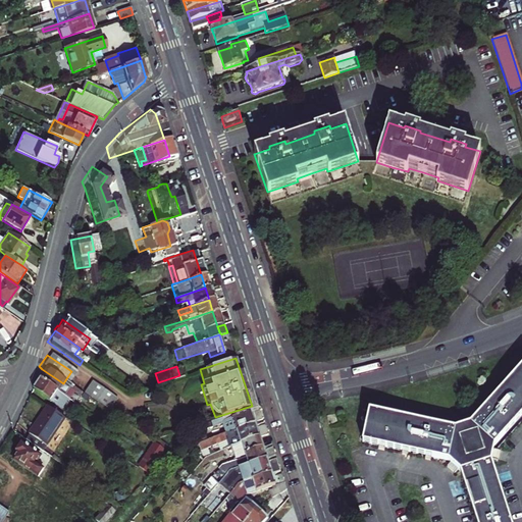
[(461,471),(471,504),(476,521),(509,521),(496,477),(490,462),(493,446),(521,414),(521,367),(470,424),(468,425),(458,428),(455,429),(369,411),(367,420),(366,426),(363,442),(448,461),(451,463),(458,469),(461,471)]
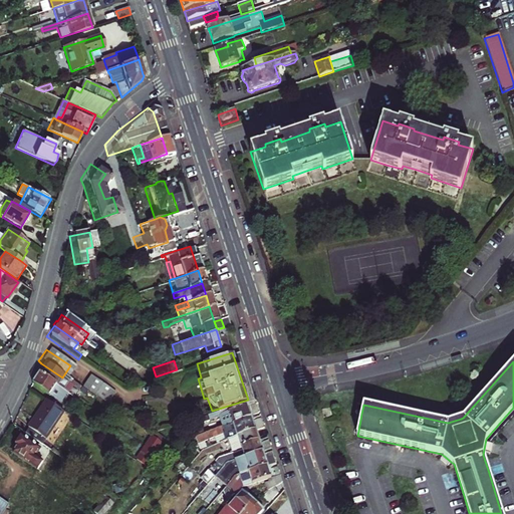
[(41,363),(34,372),(63,394),(67,387),(73,391),(75,388),(70,383),(70,382),(62,377),(41,363)]
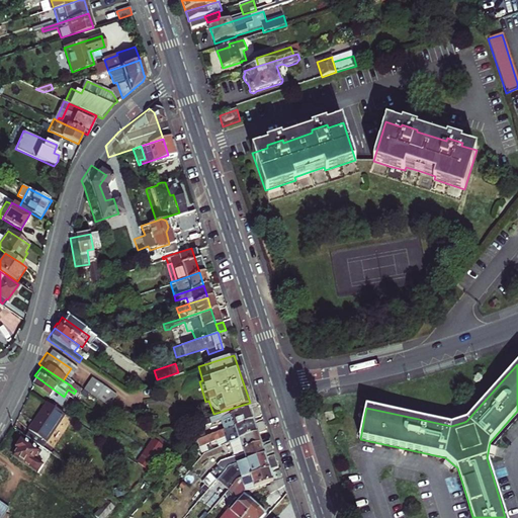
[(56,408),(64,397),(34,375),(27,386),(56,408)]
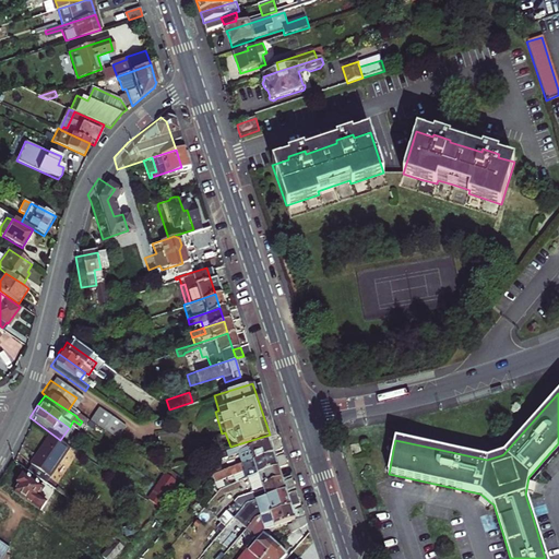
[(92,409),(83,421),(110,440),(119,428),(92,409)]
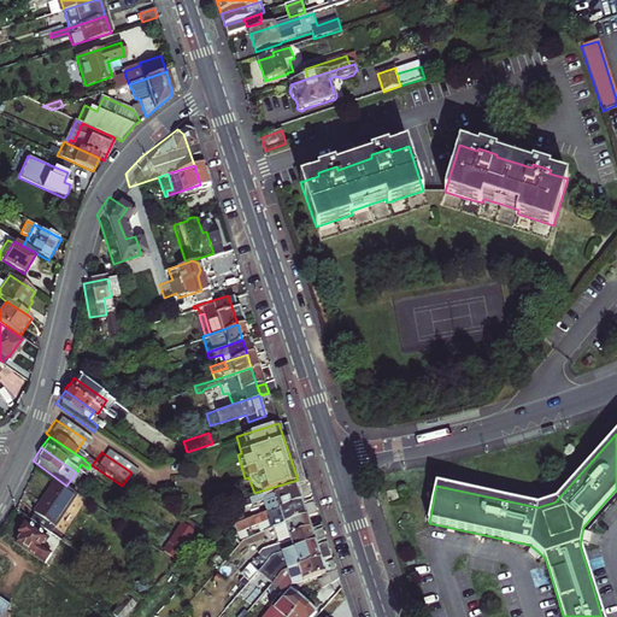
[(304,497),(298,480),(254,493),(211,507),(212,511),(218,510),(222,522),(225,521),(236,517),(233,506),(242,504),(241,503),(254,499),(258,511),(304,497)]
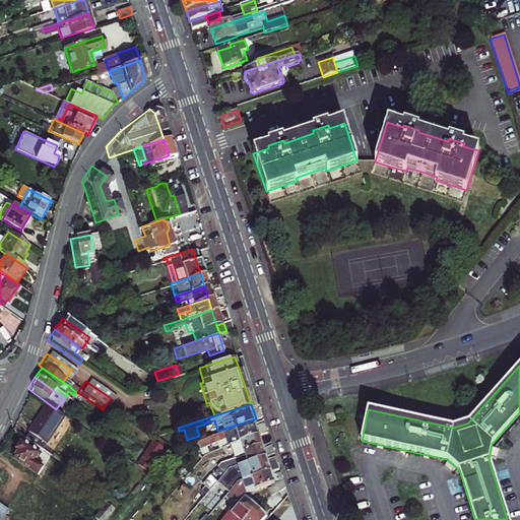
[(59,418),(42,407),(31,421),(49,434),(59,418)]
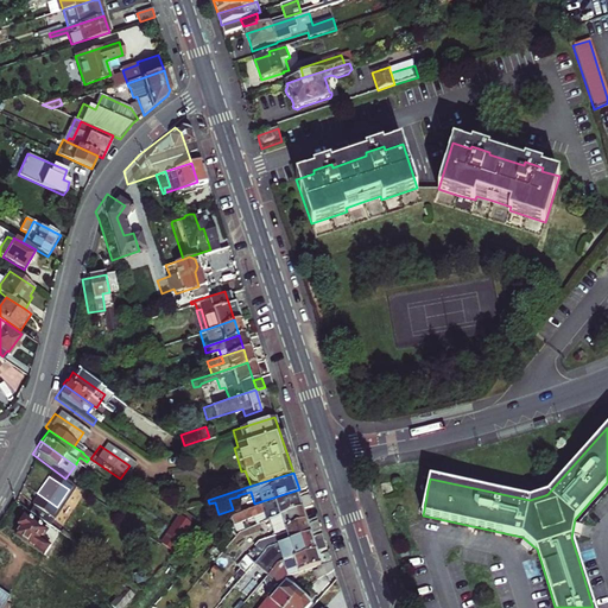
[(304,504),(299,489),(254,504),(233,510),(222,513),(221,515),(223,521),(244,515),(245,523),(261,518),(293,507),(304,504)]
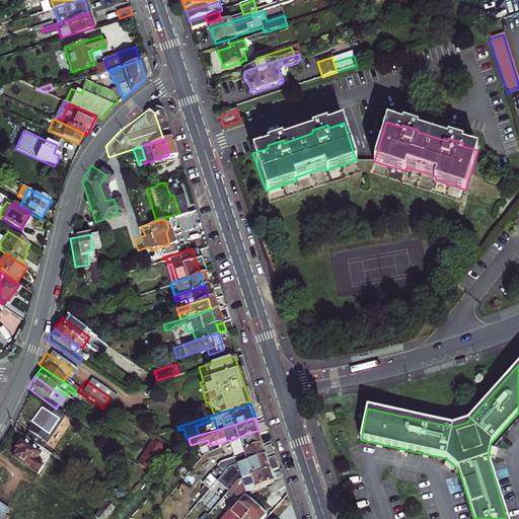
[(22,433),(41,445),(49,433),(31,421),(22,433)]
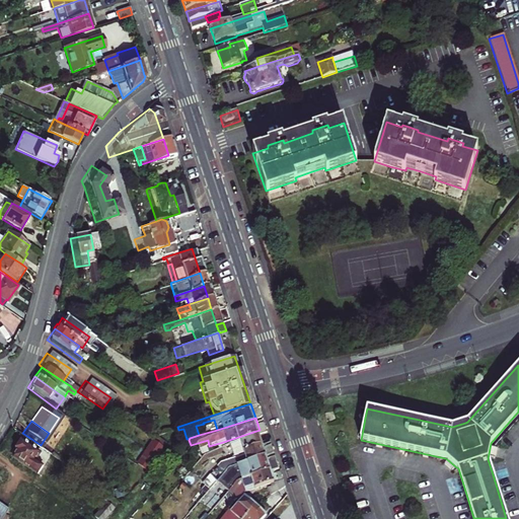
[(41,445),(22,433),(20,437),(38,449),(41,445)]
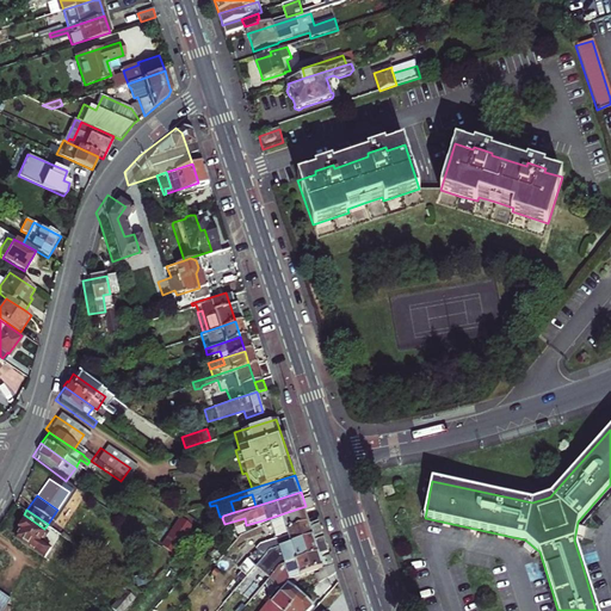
[(266,532),(300,522),(295,510),(263,520),(266,532)]
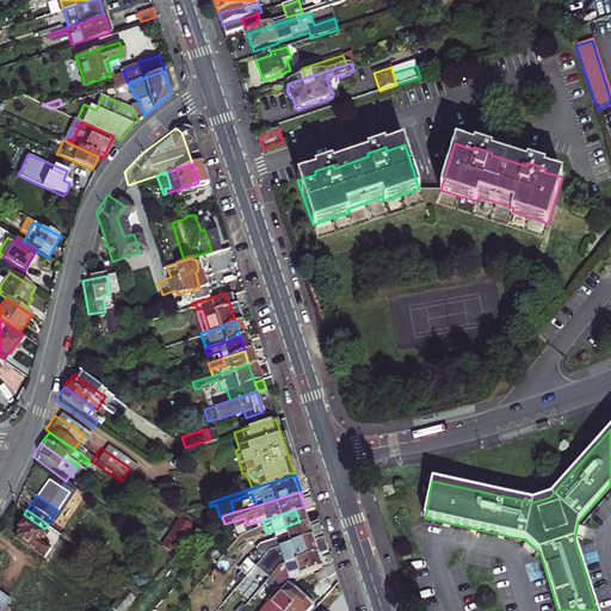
[(44,529),(24,514),(19,520),(43,537),(37,544),(38,545),(37,548),(44,553),(56,536),(44,529)]
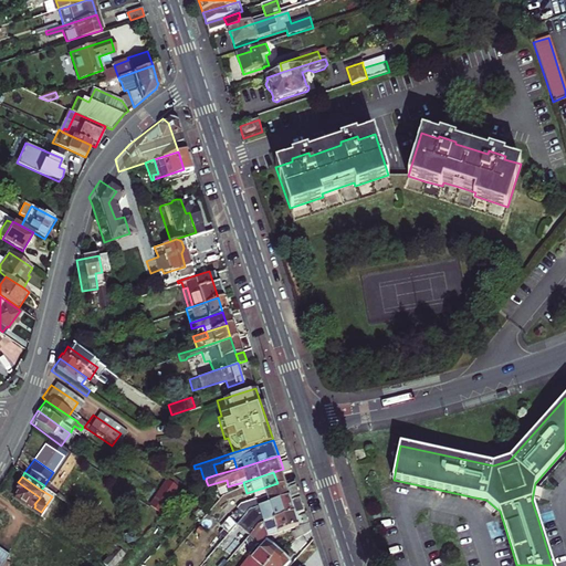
[(34,504),(40,498),(18,482),(12,491),(14,493),(10,499),(37,517),(41,512),(34,507),(35,505),(34,504)]
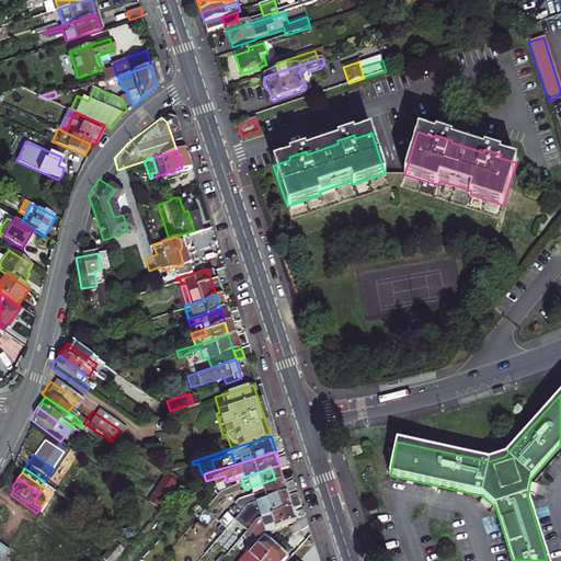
[(169,485),(159,478),(152,488),(165,496),(170,490),(167,488),(169,485)]
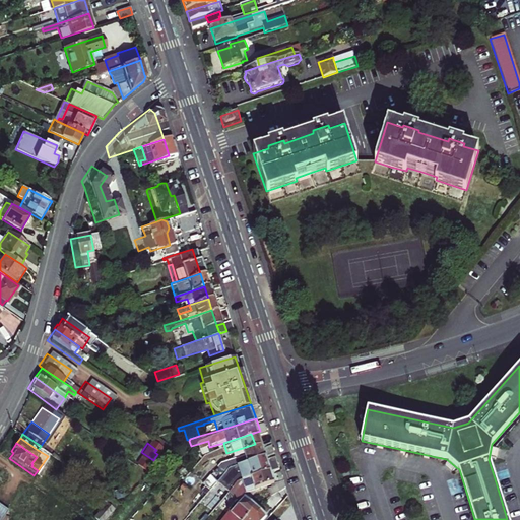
[(221,469),(222,468),(259,457),(255,444),(226,453),(229,459),(215,463),(211,468),(217,473),(221,469)]
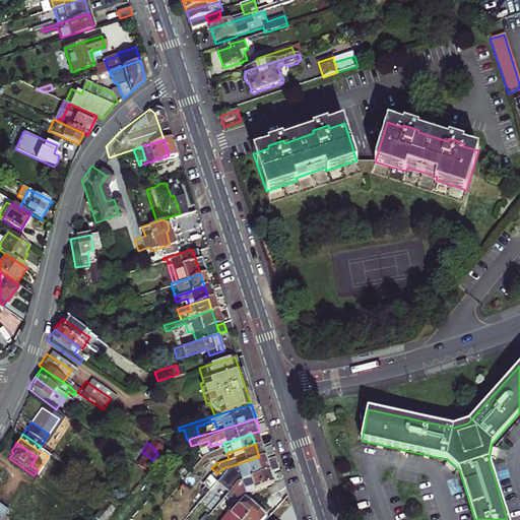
[(153,460),(141,452),(131,466),(139,472),(148,460),(151,462),(153,460)]
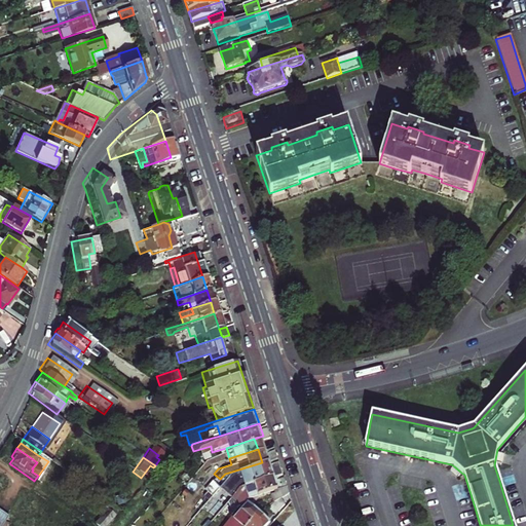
[(271,461),(262,464),(262,462),(225,474),(226,478),(229,476),(232,484),(226,486),(219,493),(224,498),(232,488),(266,477),(275,474),(271,461)]
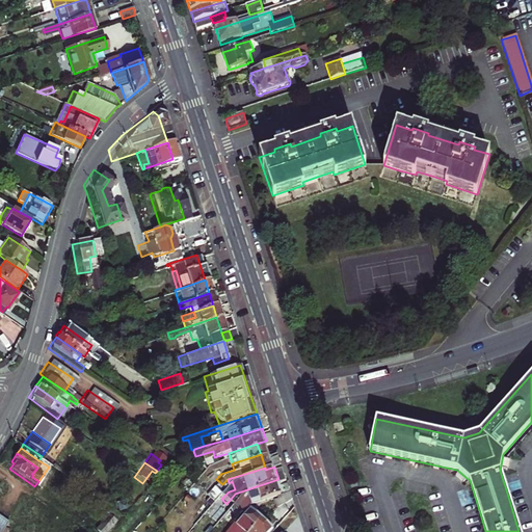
[(463,482),(467,478),(459,472),(456,476),(463,482)]
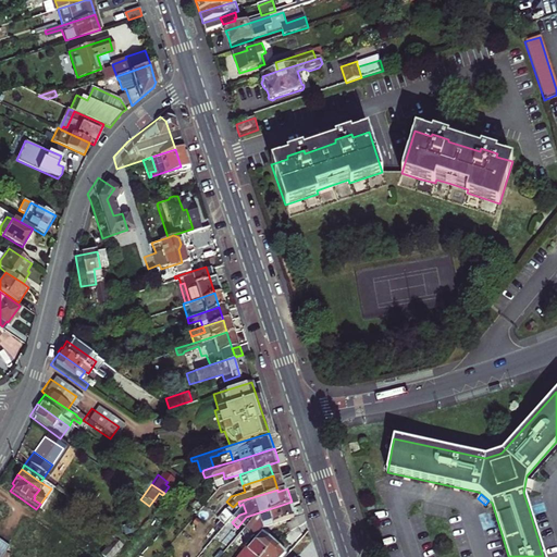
[(293,504),(283,507),(282,505),(246,517),(237,528),(242,531),(248,523),(254,528),(283,518),(296,514),(293,504)]
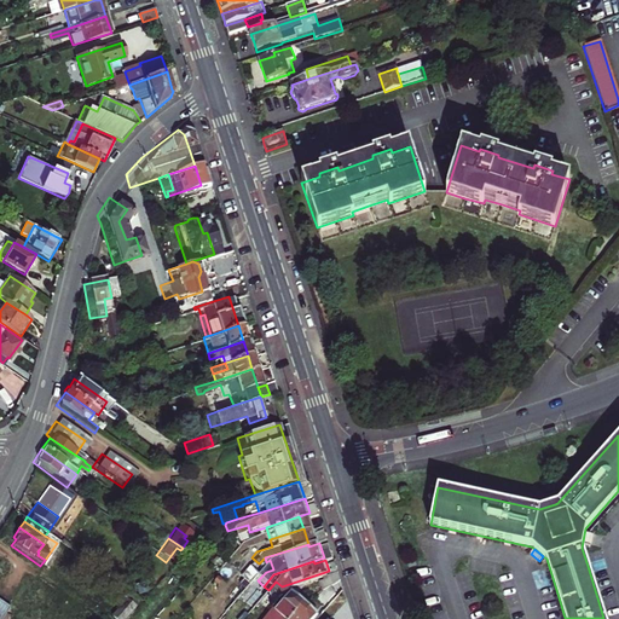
[(314,576),(317,586),(333,580),(329,571),(314,576)]
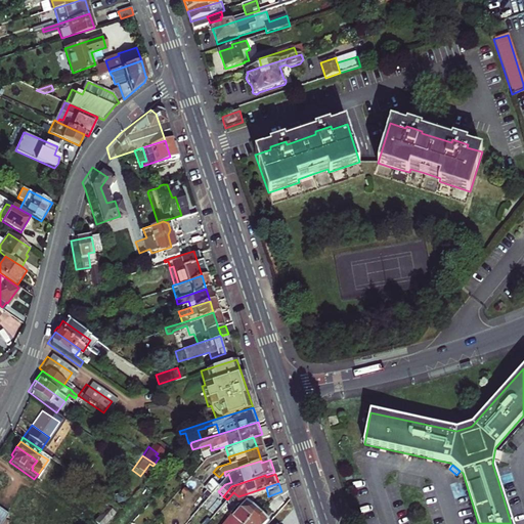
[(281,491),(268,496),(269,497),(263,499),(257,508),(264,514),(279,496),(282,495),(281,491)]
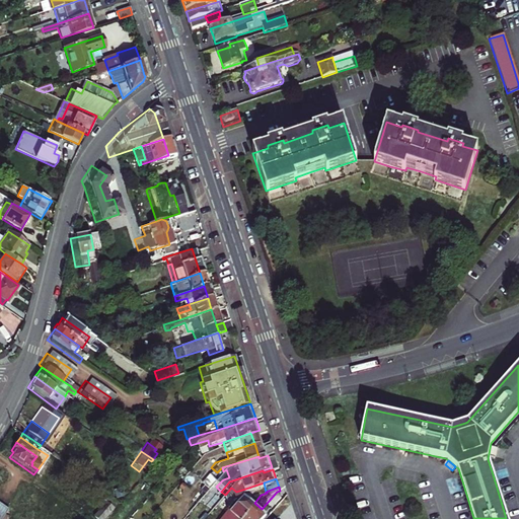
[(232,518),(245,503),(236,495),(224,510),(222,508),(212,518),(232,518)]
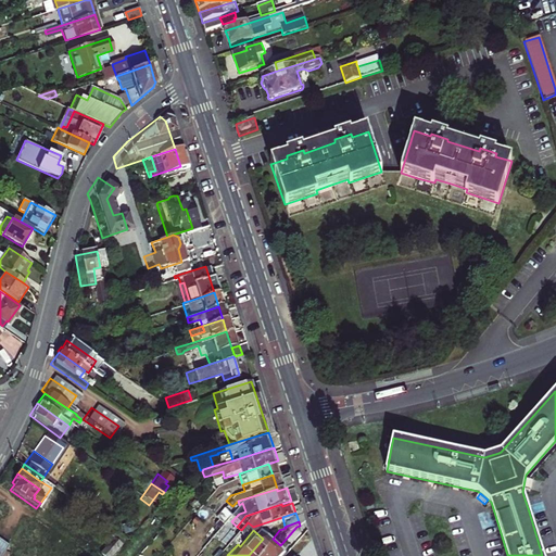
[(270,555),(276,550),(263,539),(249,555),(270,555)]
